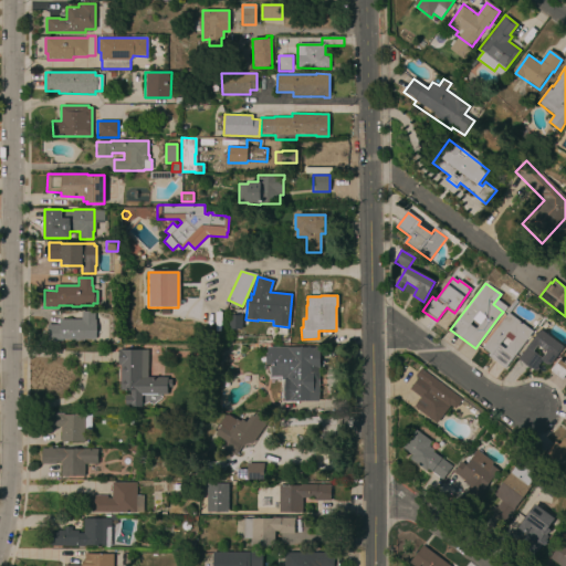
[(81,320),(81,312),(94,312),(94,320),(95,320),(95,339),(84,339),(84,341),(77,339),(62,339),(62,342),(46,342),(48,325),(60,325),(60,320),(81,320)]
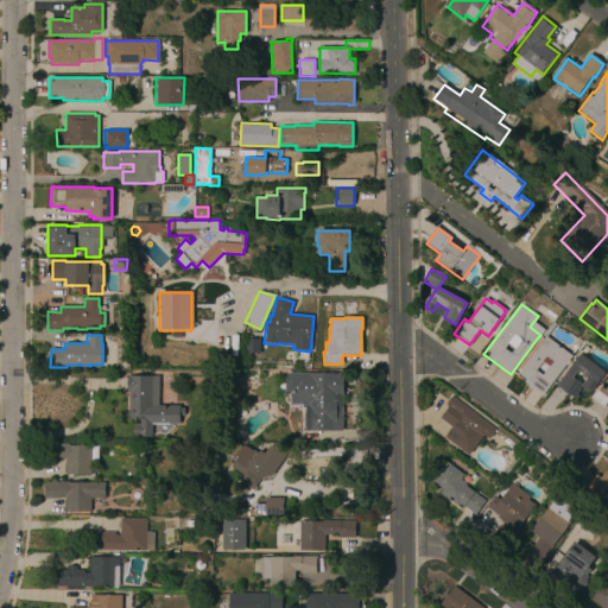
[(542,397),(525,382),(527,379),(520,373),(546,337),(571,356),(542,397)]
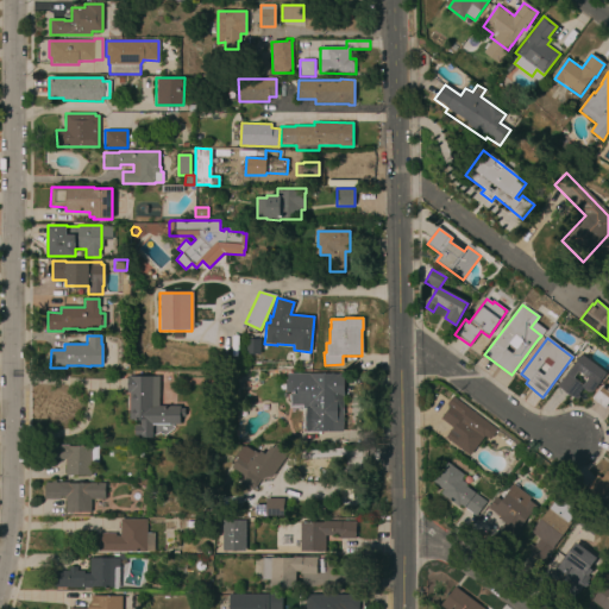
[(261,339),(261,353),(246,353),(246,339),(261,339)]
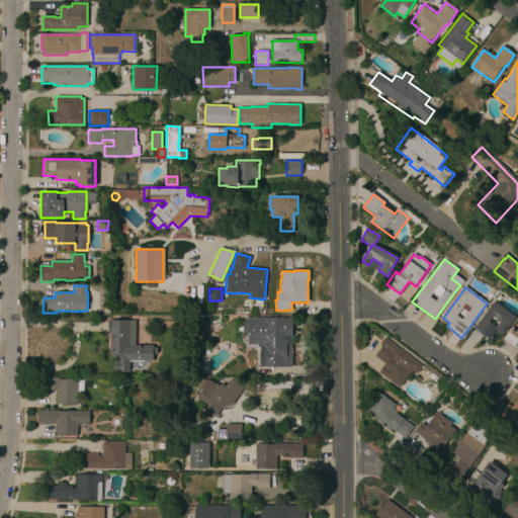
[(515,318),(503,335),(497,330),(492,336),(495,338),(492,341),(476,329),(495,303),(515,318)]
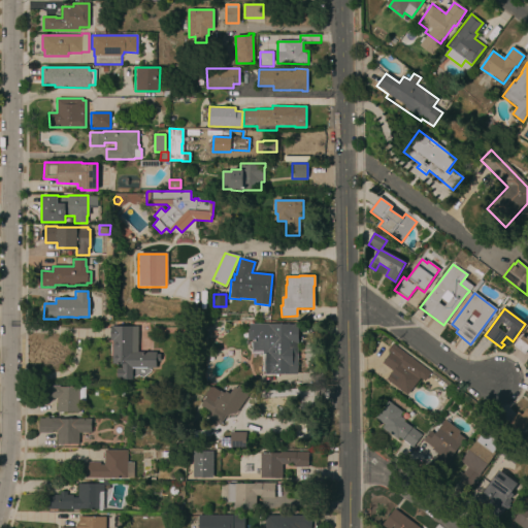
[(248,329),(249,330),(249,324),(298,324),(297,374),(262,374),(262,354),(252,354),(252,348),(250,347),(250,342),(251,341),(251,340),(248,340),(248,329)]
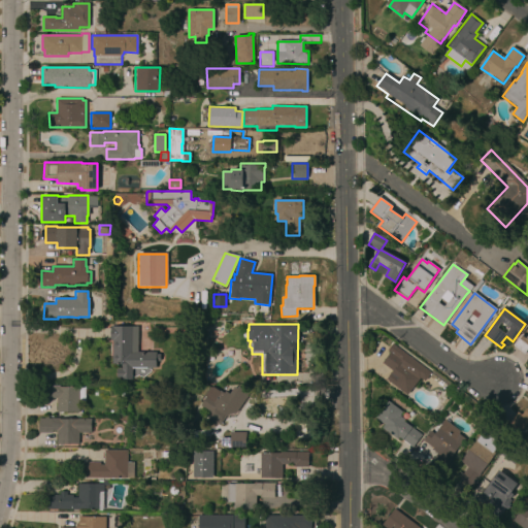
[(137,352),(156,352),(156,354),(160,354),(160,361),(156,361),(156,368),(146,368),(146,375),(132,375),(132,380),(122,380),(122,377),(117,377),(117,368),(122,368),(122,364),(112,364),(112,340),(109,340),(109,327),(137,326),(137,352)]
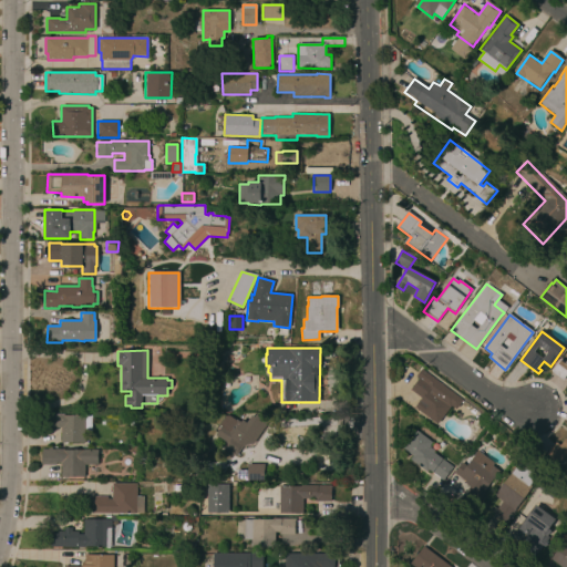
[(566,374),(563,380),(550,371),(560,358),(565,362),(566,359),(566,374)]
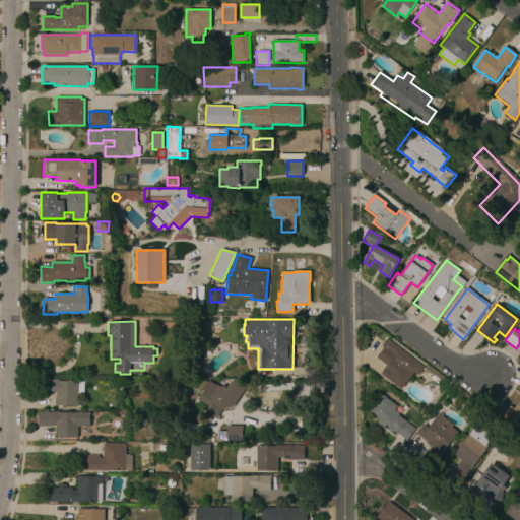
[(371,354),(367,351),(378,336),(382,339),(371,354)]
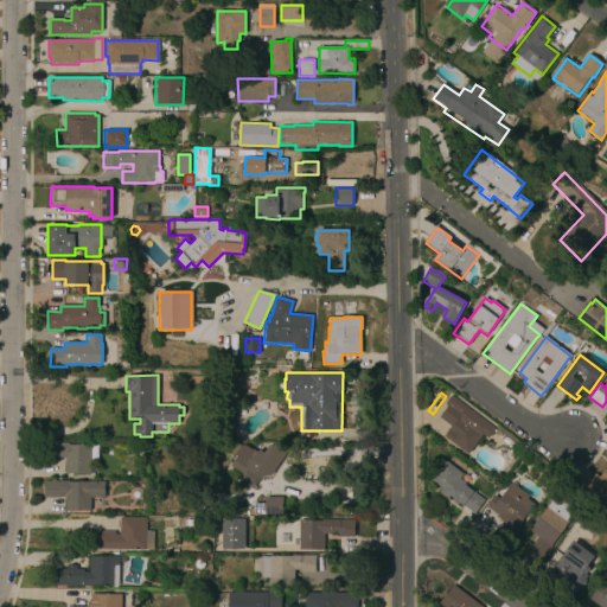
[(470,422),(471,422),(474,425),(473,428),(483,435),(481,438),(484,440),(478,446),(475,445),(468,454),(448,440),(451,436),(446,433),(451,426),(439,417),(449,403),(462,413),(461,416),(470,422)]
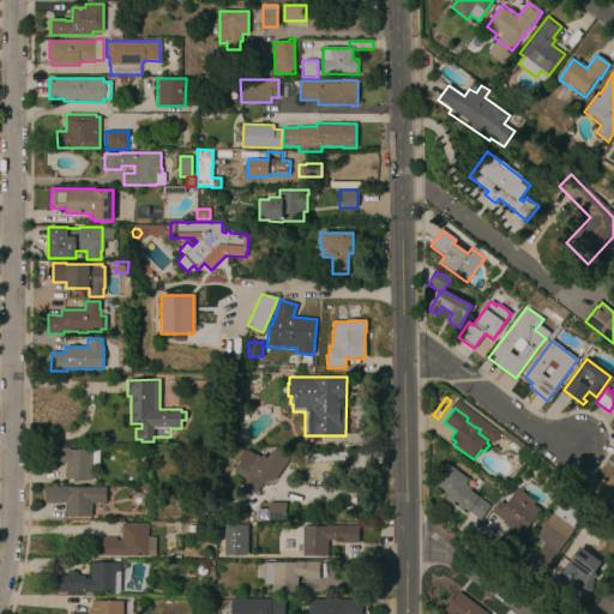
[(98,467),(91,467),(91,479),(66,479),(66,463),(60,463),(60,467),(48,467),(48,449),(68,449),(68,450),(98,450),(98,467)]
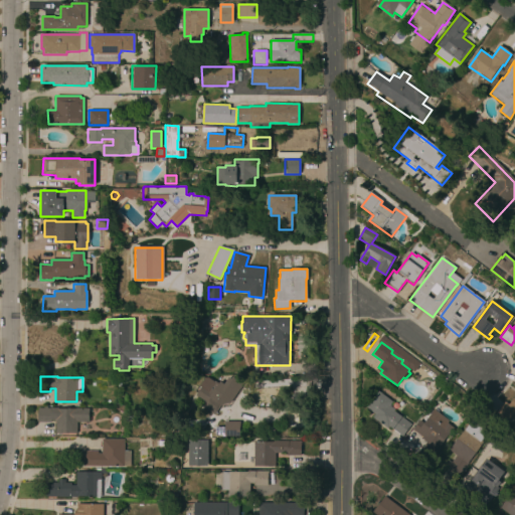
[(214,382),(214,381),(220,385),(218,388),(222,391),(216,399),(222,403),(222,405),(219,409),(217,410),(214,414),(212,413),(211,415),(203,409),(206,405),(205,402),(195,395),(201,387),(199,385),(204,378),(208,378),(214,382)]
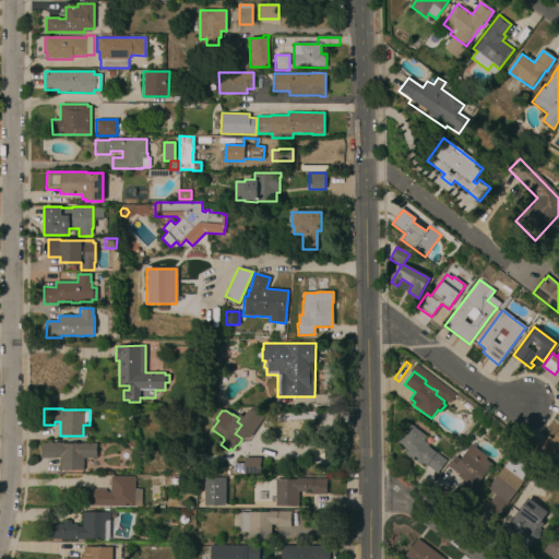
[(436,474),(421,463),(420,465),(404,453),(406,449),(396,442),(409,424),(426,436),(423,440),(428,444),(427,445),(445,461),(436,474)]
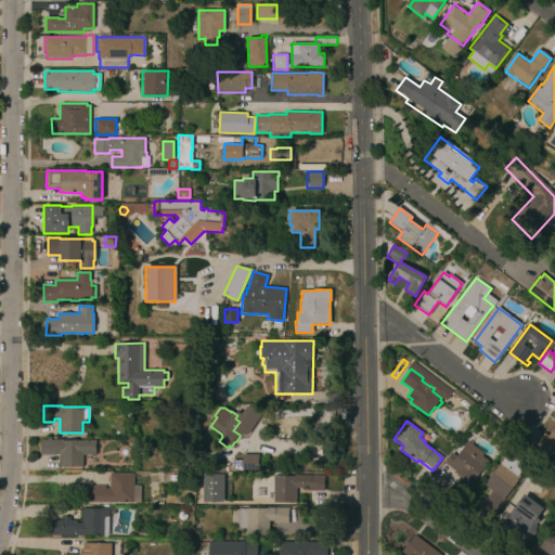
[(554,447),(553,446),(547,453),(536,446),(545,433),(550,436),(554,428),(554,447)]
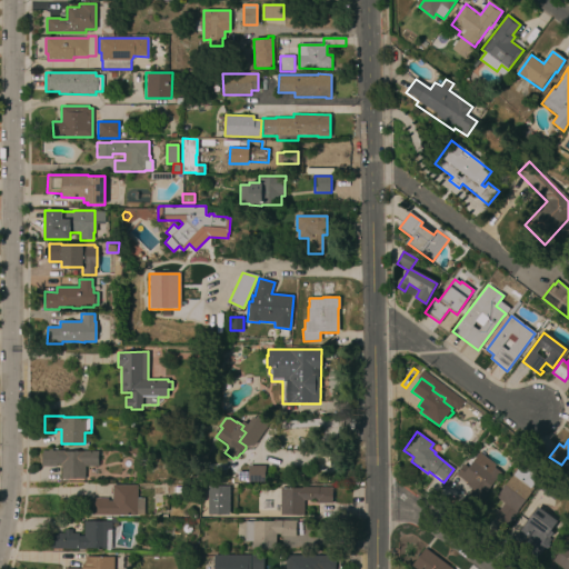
[(41,466),(41,451),(48,451),(48,449),(51,449),(51,451),(56,451),(56,450),(63,450),(63,451),(83,451),(98,451),(97,479),(61,478),(61,463),(56,463),(56,467),(41,466)]
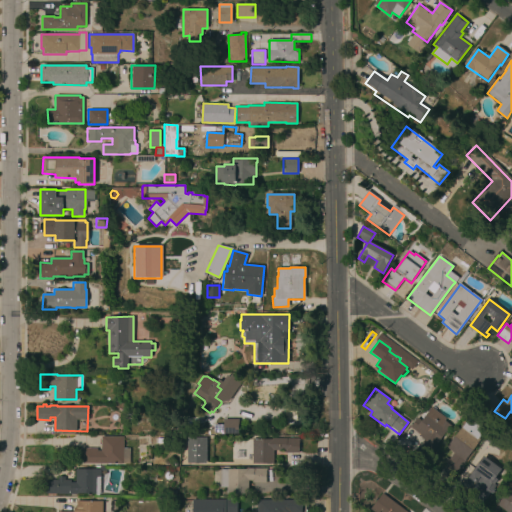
[(451,426),(446,432),(445,432),(434,447),(437,450),(430,460),(416,449),(424,439),(419,435),(420,434),(410,427),(416,418),(421,421),(431,407),(445,418),(444,420),(451,426)]
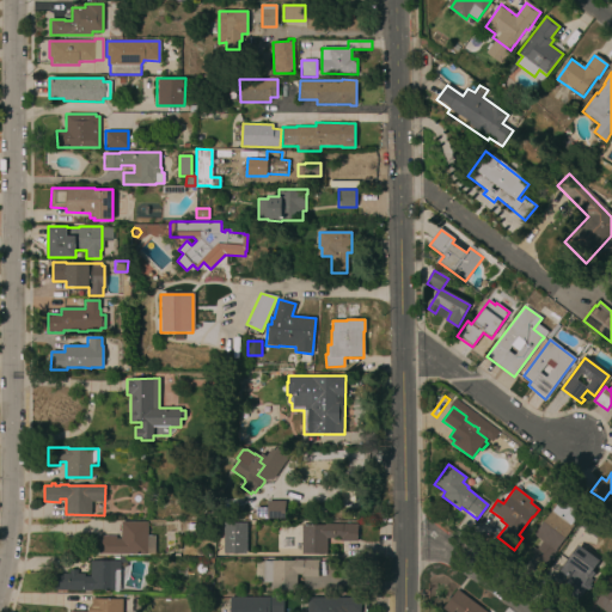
[(546,563),(533,554),(543,542),(534,534),(560,500),(579,514),(571,524),(574,525),(546,563)]
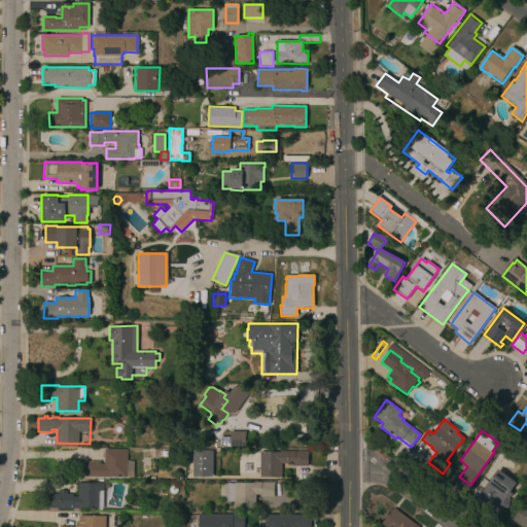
[(230,432),(245,432),(245,447),(230,447),(230,432)]
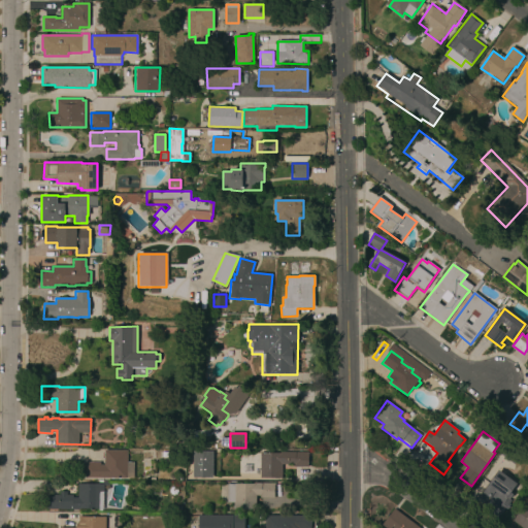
[(514,464),(500,453),(507,443),(521,454),(514,464)]
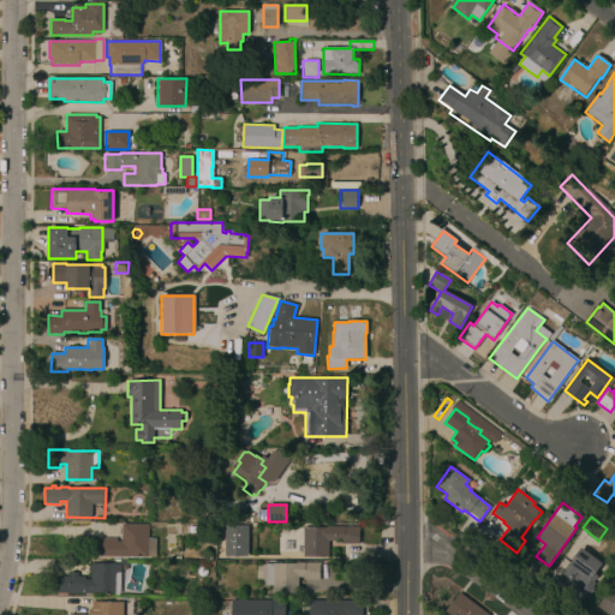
[(148,524),(148,538),(155,538),(155,556),(99,556),(99,538),(117,538),(117,542),(121,542),(121,524),(148,524)]
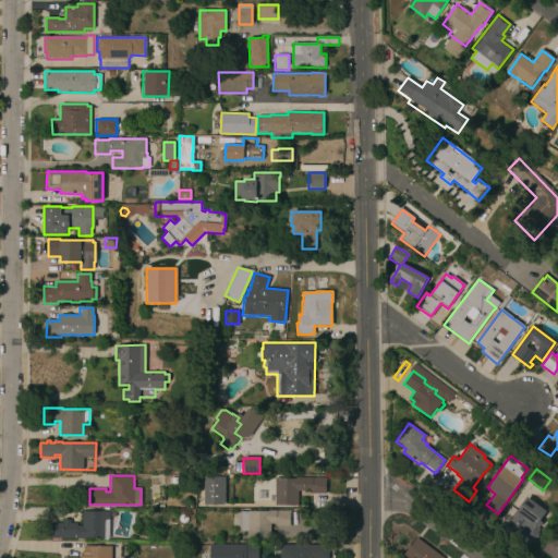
[(225,476),(225,505),(203,505),(203,476),(225,476)]
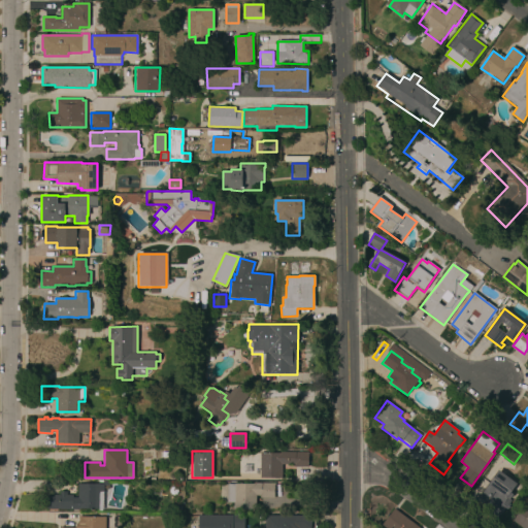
[(294,467),(294,464),(282,464),(282,477),(260,477),(260,453),(279,453),(279,452),(307,452),(307,467),(294,467)]
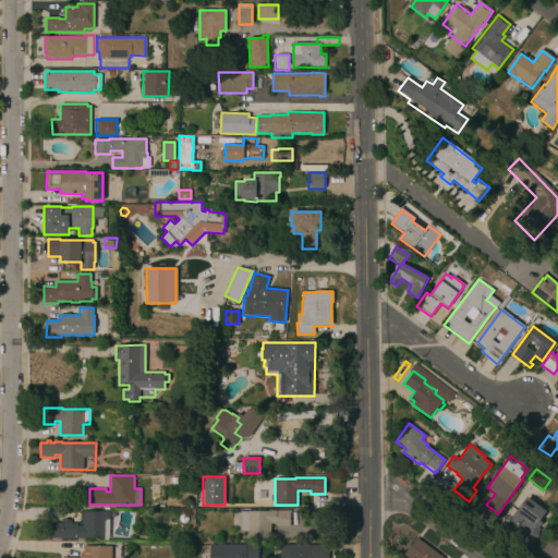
[(528,550),(511,538),(521,524),(512,519),(528,497),(547,511),(541,521),(543,522),(538,529),(542,530),(528,550)]
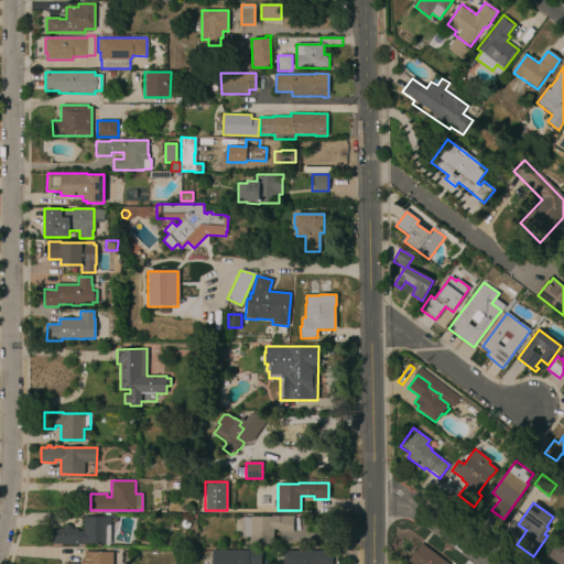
[(271,517),(271,516),(293,516),(292,532),(278,532),(278,529),(273,529),(273,543),(250,543),(250,537),(242,537),(242,517),(271,517)]
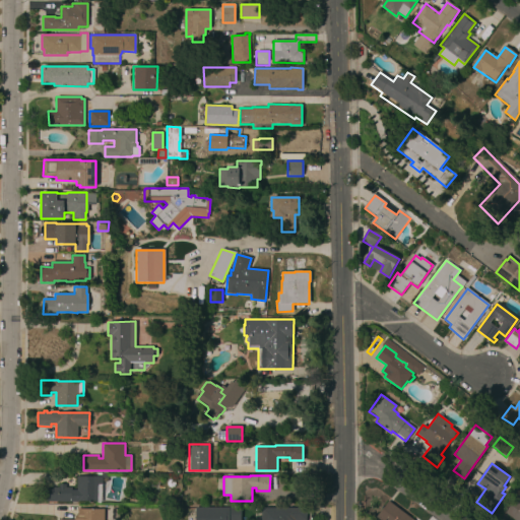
[(45,502),(45,492),(46,492),(46,488),(58,488),(58,483),(66,484),(66,488),(71,488),(71,490),(76,490),(76,476),(102,476),(102,502),(101,502),(101,503),(98,503),(98,501),(78,501),(78,502),(45,502)]
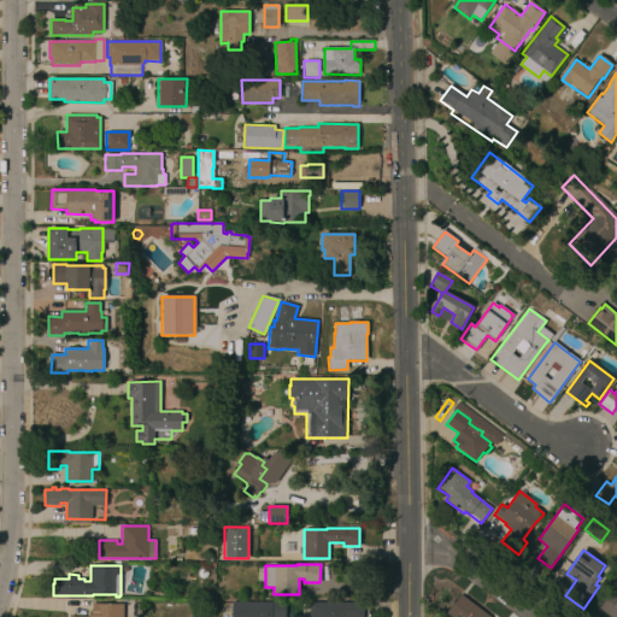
[(206,570),(207,574),(206,577),(203,579),(199,577),(198,574),(199,570),(203,569),(206,570)]
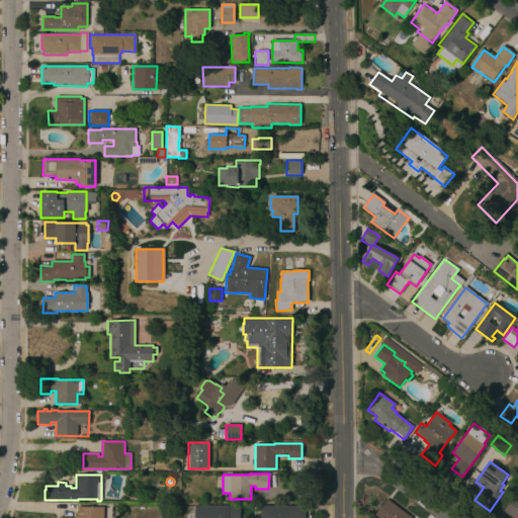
[(517,517),(512,517),(503,511),(514,496),(516,498),(517,495),(517,517)]
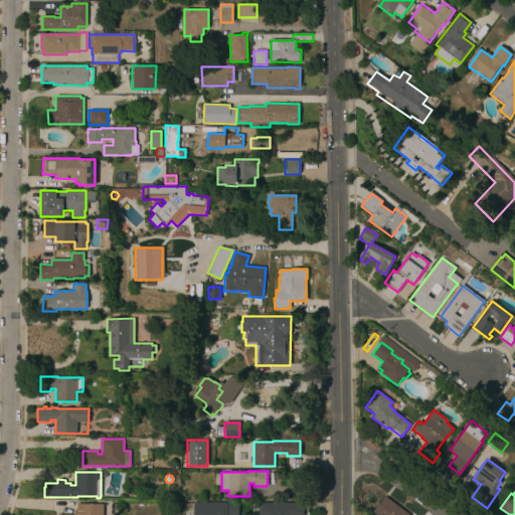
[(376,514),(372,512),(384,497),(408,514),(376,514)]
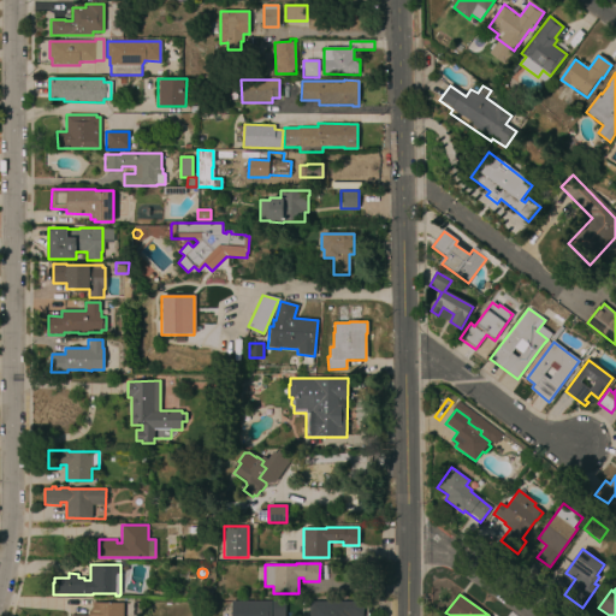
[(285,602),(285,615),(220,615),(220,608),(231,608),(231,600),(285,602)]
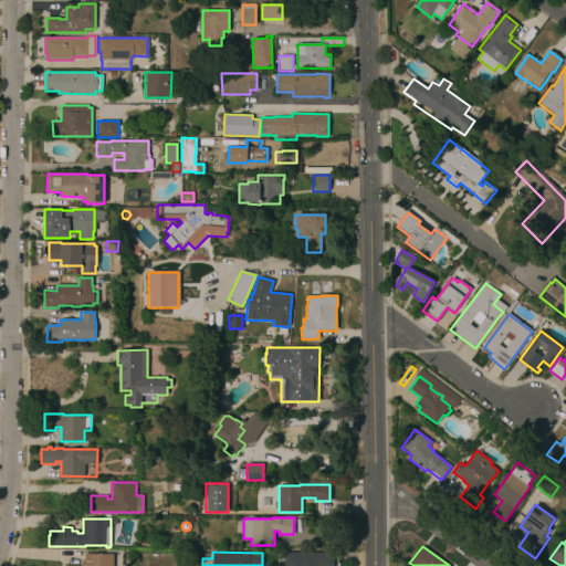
[(130,553),(130,565),(122,565),(122,553),(130,553)]
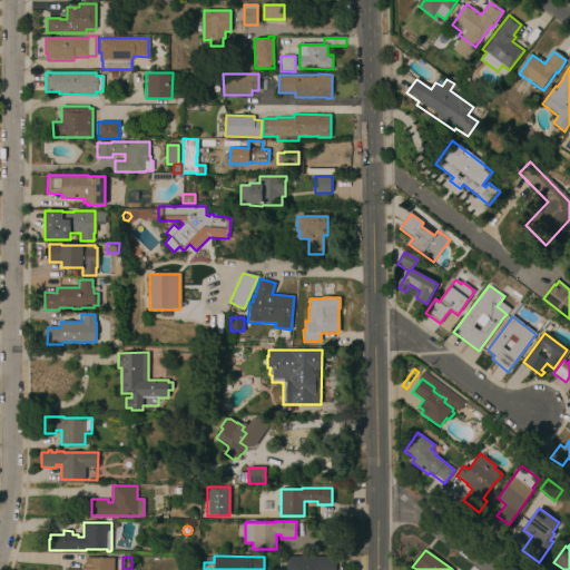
[(277,569),(277,562),(286,562),(286,557),(335,557),(335,569),(277,569)]
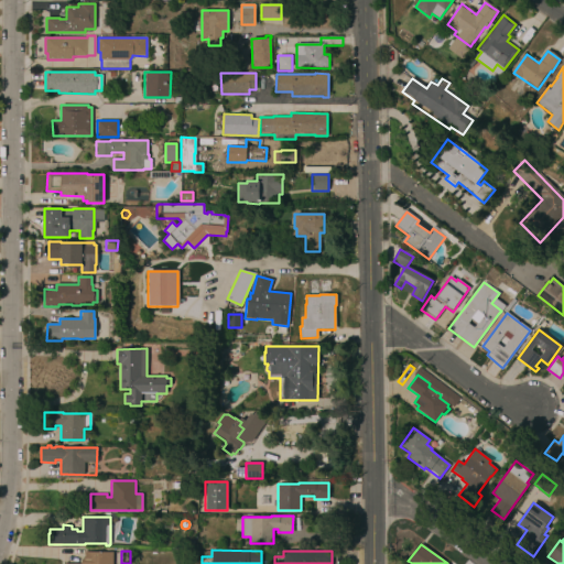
[(112,563),(79,563),(79,561),(80,561),(80,559),(84,559),(84,552),(112,552),(112,563)]
